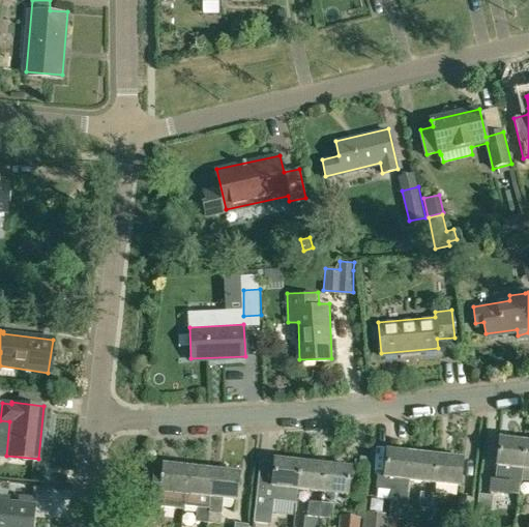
[(521,478),(526,440),(500,437),(496,478),(491,477),(489,490),(512,493),(513,482),(521,482),(521,478)]
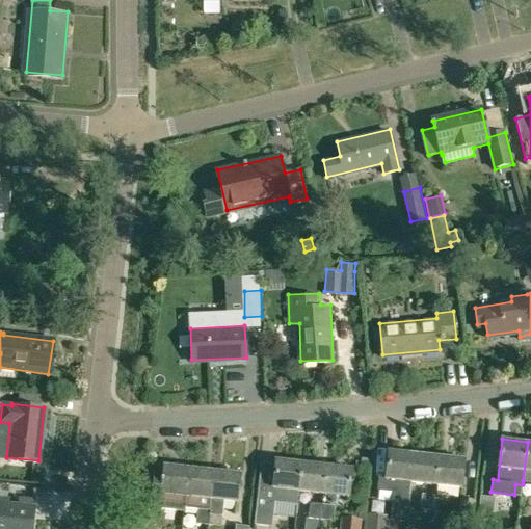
[(404,528),(405,521),(410,480),(409,480),(413,453),(389,450),(386,475),(377,475),(376,488),(392,491),(391,504),(390,514),(366,511),(363,528),(404,528)]
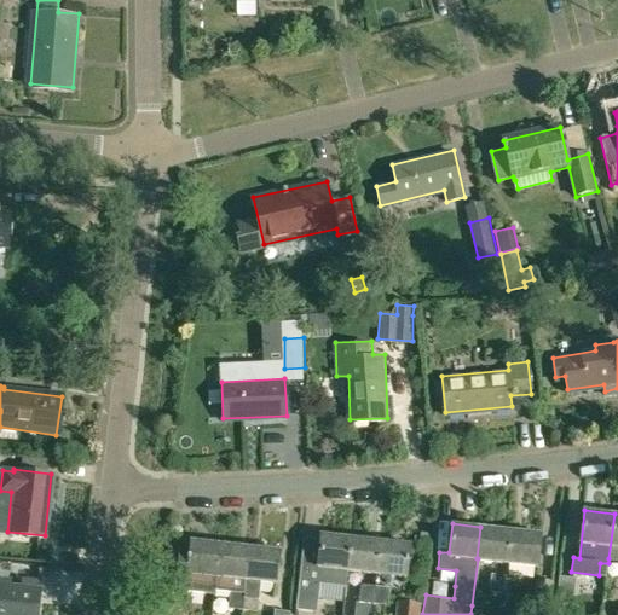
[(478,558),(507,562),(509,531),(480,527),(477,558),(478,558)]
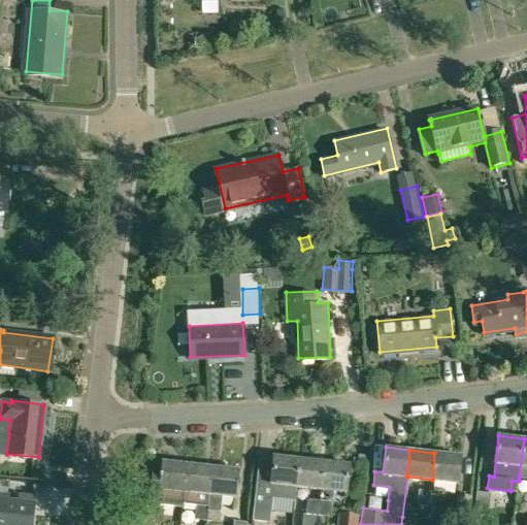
[(434,453),(432,480),(458,483),(461,455),(434,453)]
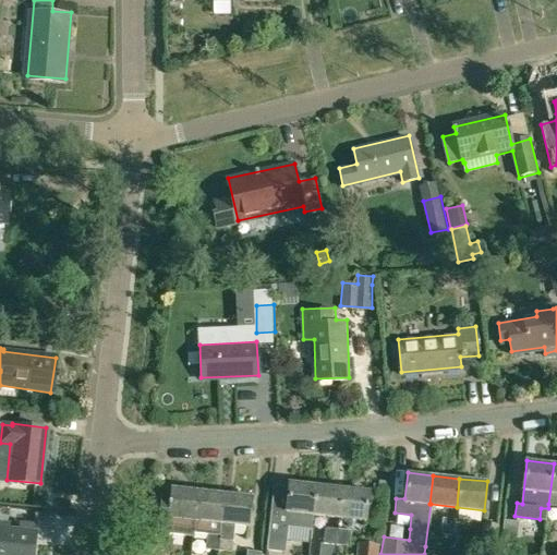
[(312,528),(314,515),(313,514),(316,484),(289,482),(286,510),(270,509),(267,546),(285,549),(288,525),(312,528)]
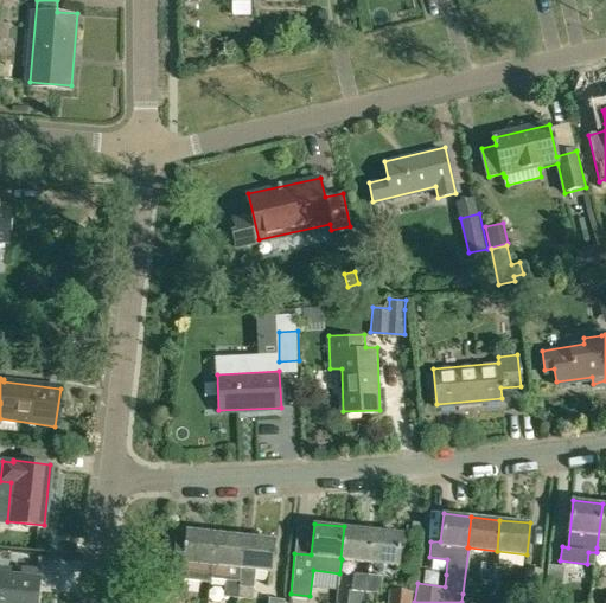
[(368,562),(371,530),(344,526),(340,558),(342,559),(357,560),(368,562)]
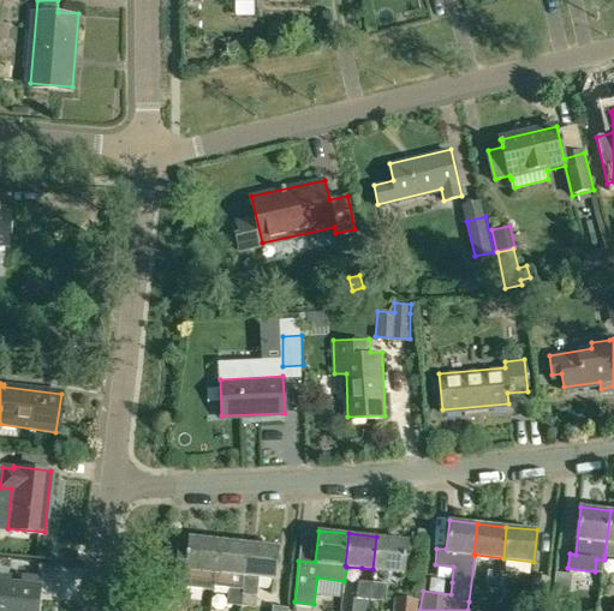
[(213,588),(218,539),(190,537),(188,552),(179,551),(176,585),(213,588)]
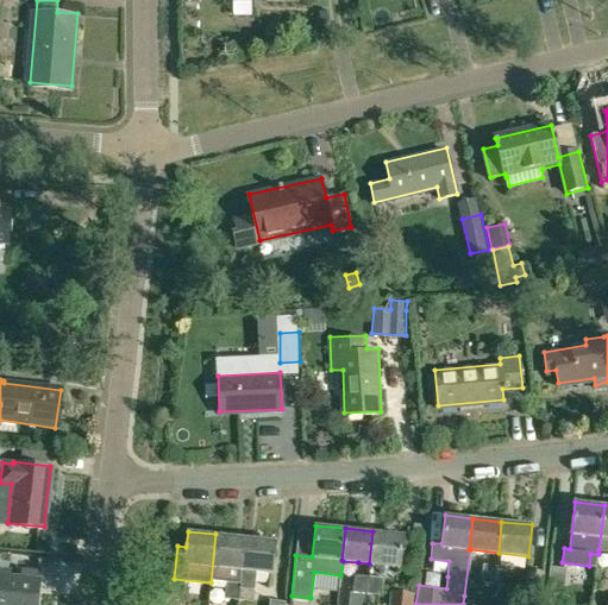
[(373,531),(369,563),(399,567),(402,534),(373,531)]
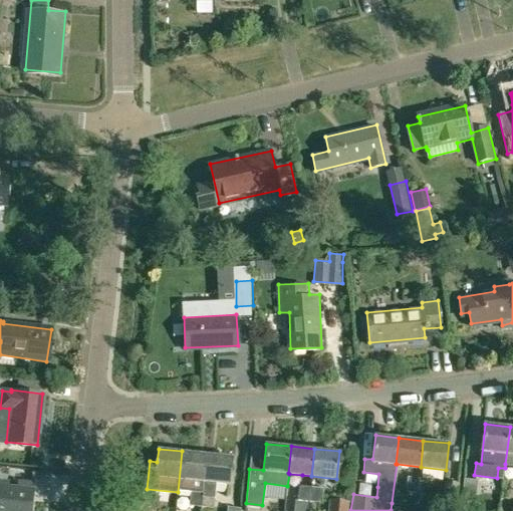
[(190,504),(200,505),(206,454),(182,451),(178,492),(180,492),(180,489),(191,490),(190,504)]
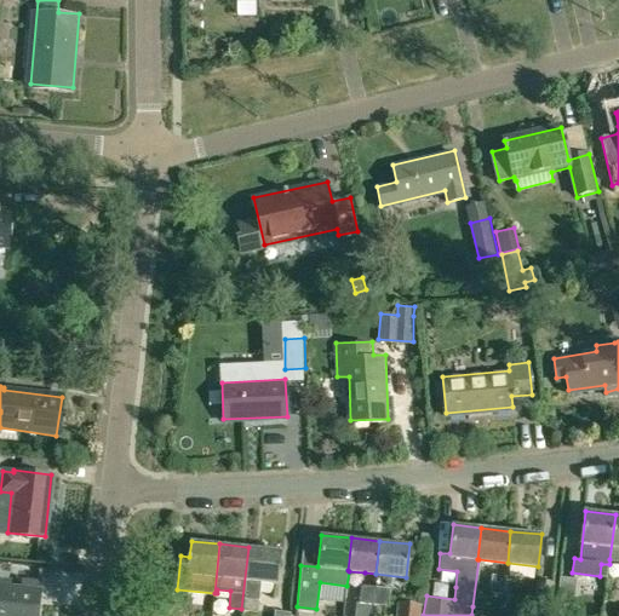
[(241,609),(258,611),(262,582),(275,583),(279,551),(248,547),(241,609)]
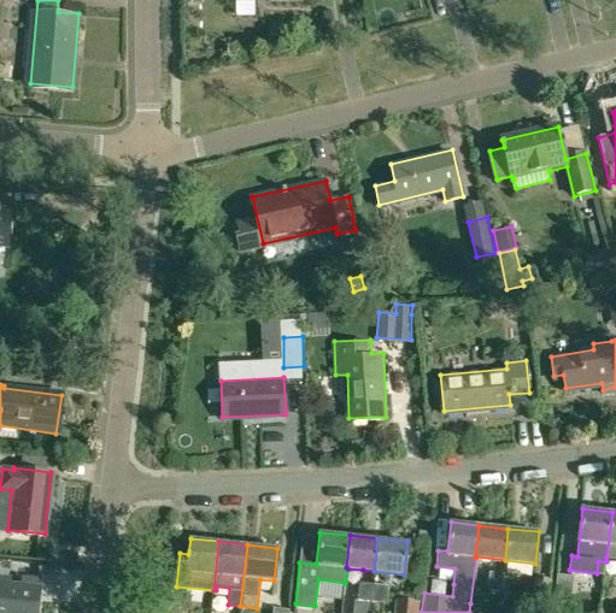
[(488,588),(504,589),(505,572),(491,570),(488,588)]
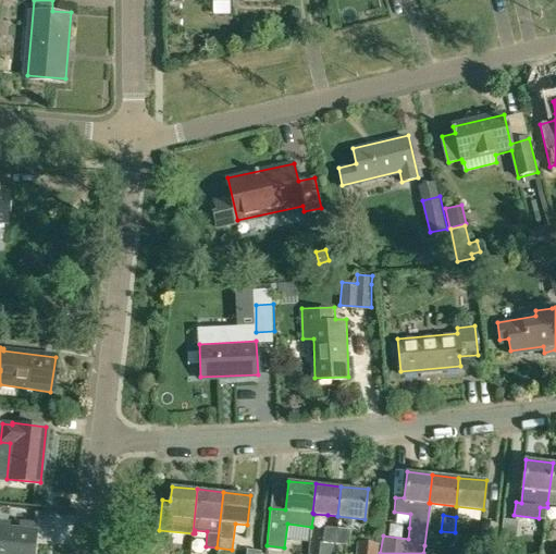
[(498,553),(513,553),(514,545),(516,546),(518,519),(504,517),(498,553)]
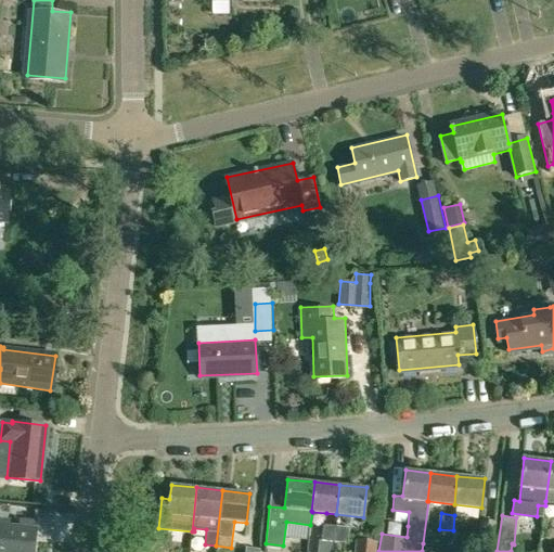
[(0,551),(33,551),(35,527),(8,524),(9,520),(0,517),(0,551)]
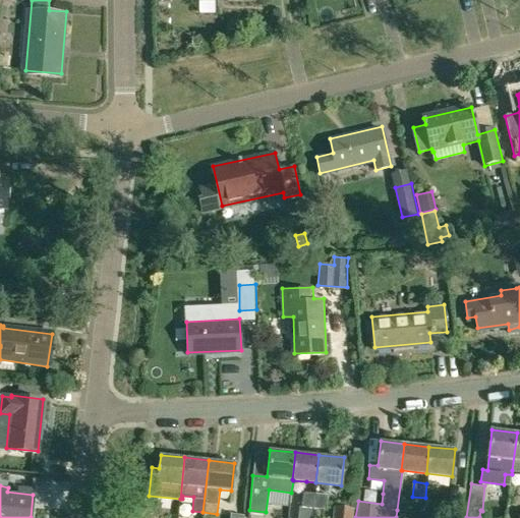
[(313,506),(314,492),(303,491),(302,505),(313,506)]
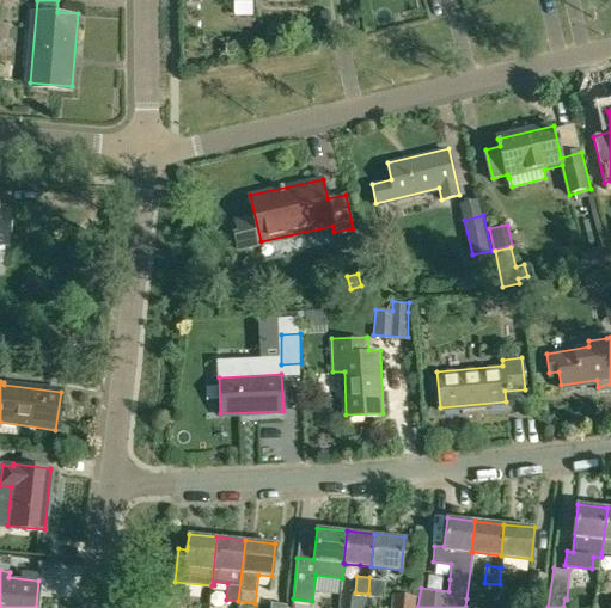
[(368,594),(383,596),(385,578),(370,577),(368,594)]
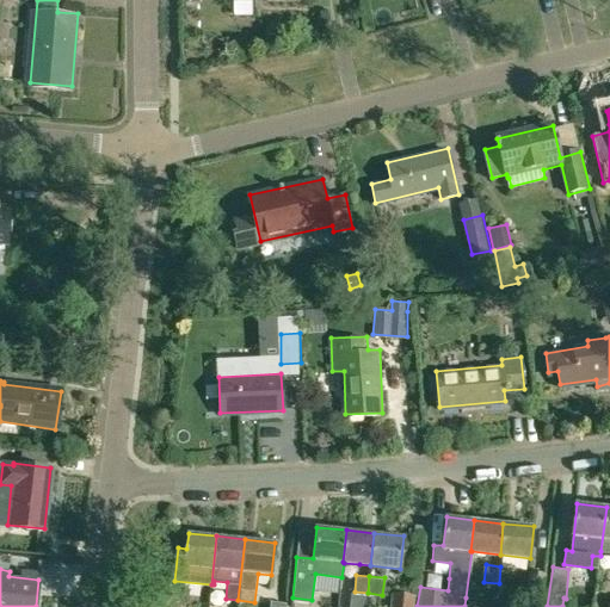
[(390,606),(414,606),(416,594),(393,592),(390,606)]
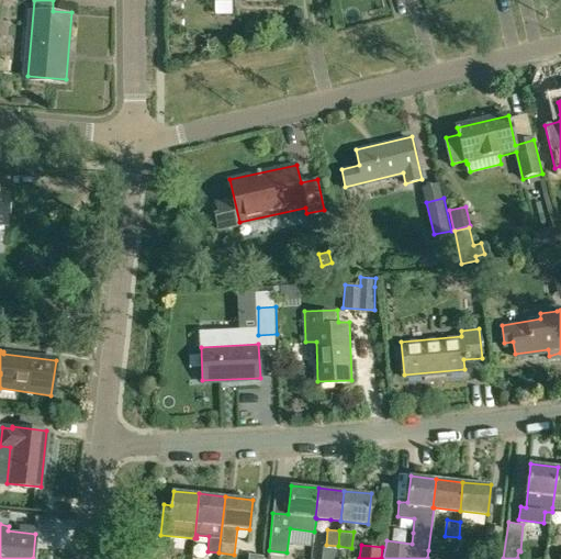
[(181,558),(205,558),(206,550),(181,549),(181,558)]
